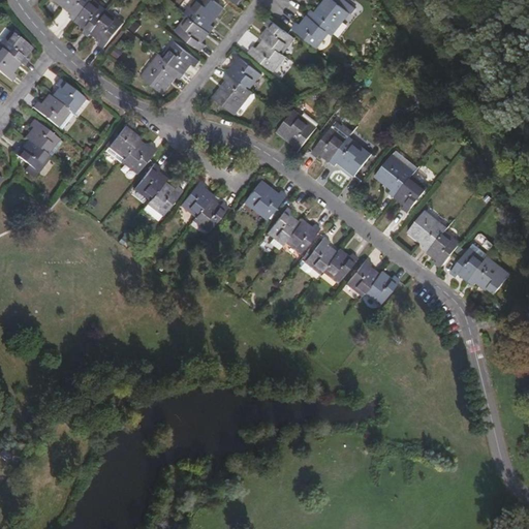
[(70,17),(76,21),(92,0),(57,0),(73,12),(70,17)]
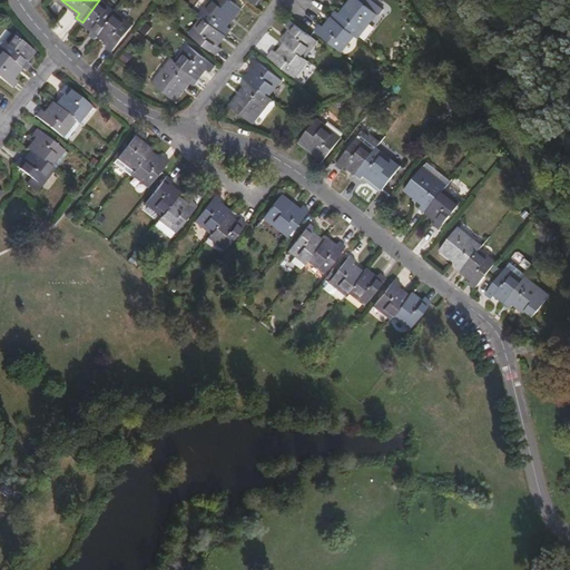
[(105,0),(99,0),(82,22),(92,31),(90,35),(96,39),(99,36),(119,10),(105,0)]
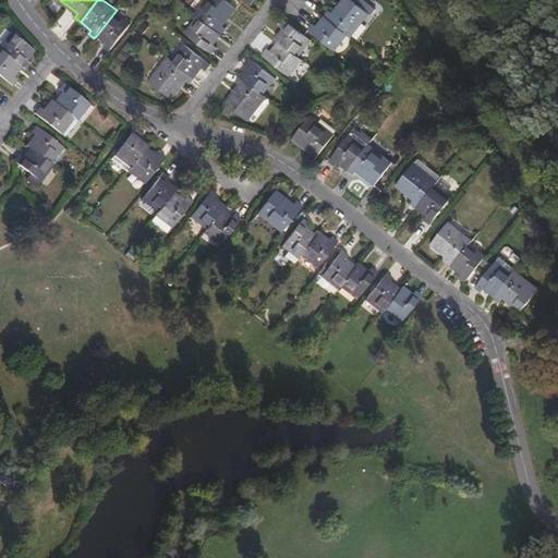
[(198,16),(222,36),(228,28),(225,26),(238,9),(226,0),(206,0),(195,14),(198,16)]
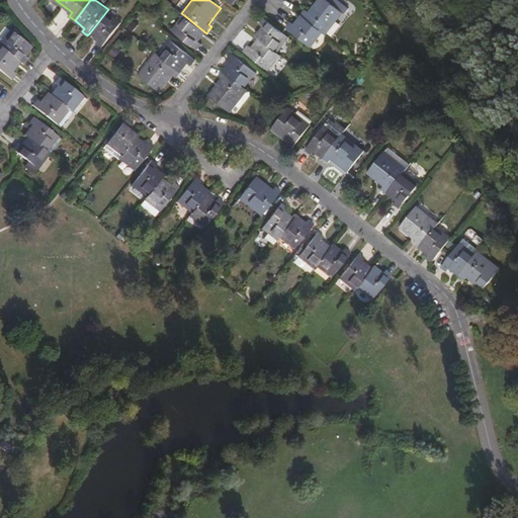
[(324,32),(327,34),(344,12),(334,4),(337,0),(319,0),(310,12),(306,9),(301,14),(324,32)]
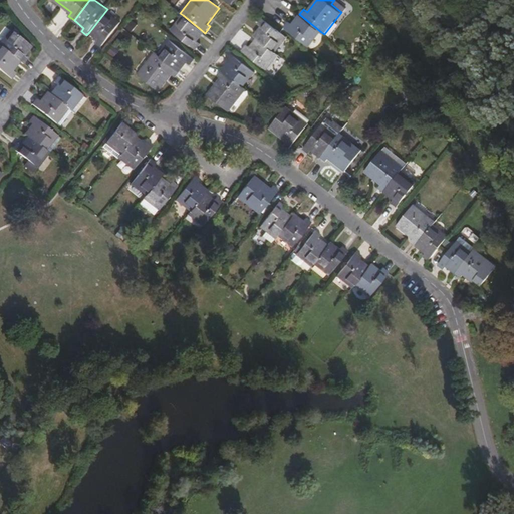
[(334,0),(331,4),(341,12),(342,13),(346,8),(336,0),(334,0)]
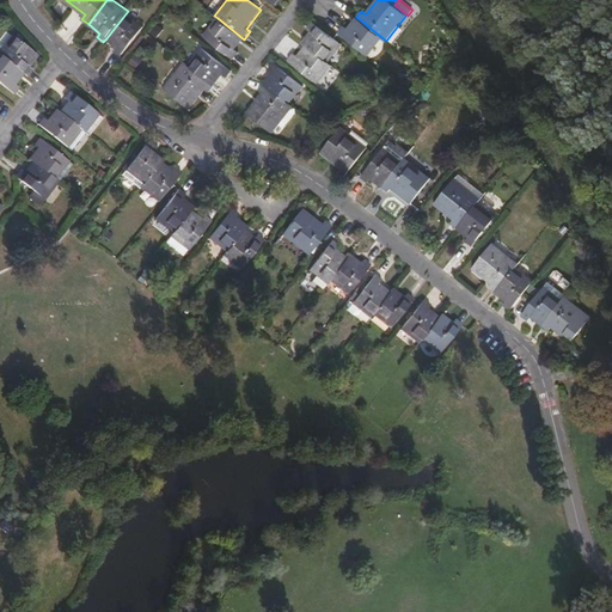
[(145,25),(128,11),(106,38),(117,47),(115,50),(122,56),(145,25)]
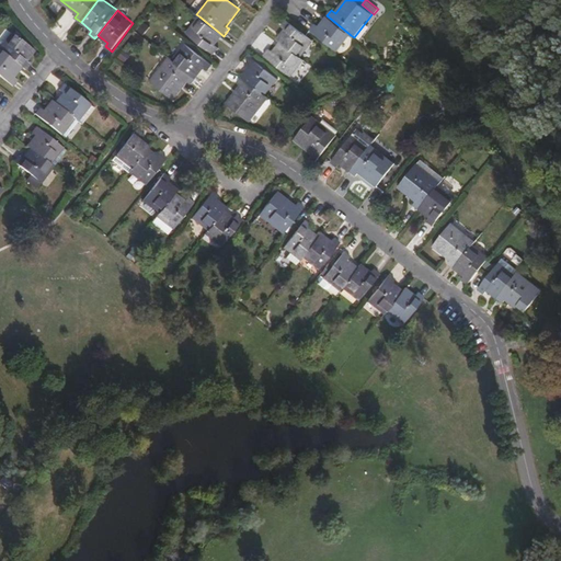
[(338,52),(351,35),(327,15),(319,25),(315,23),(310,30),(338,52)]
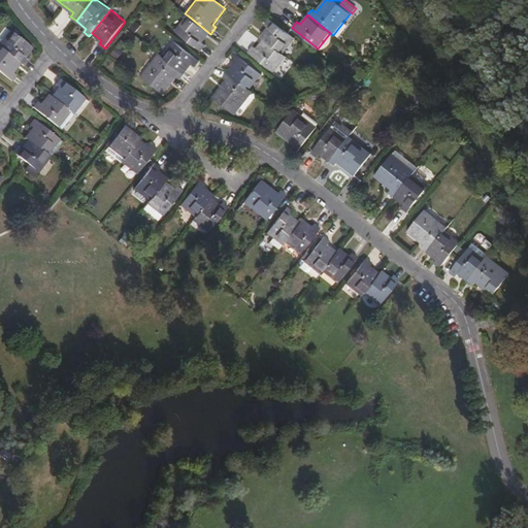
[(203,42),(210,34),(188,15),(176,30),(202,51),(206,45),(203,42)]
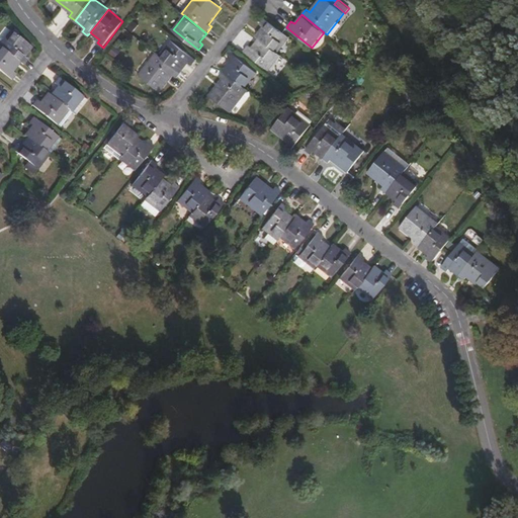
[(259,37),(279,54),(290,37),(265,18),(261,23),(264,26),(256,35),(259,37)]
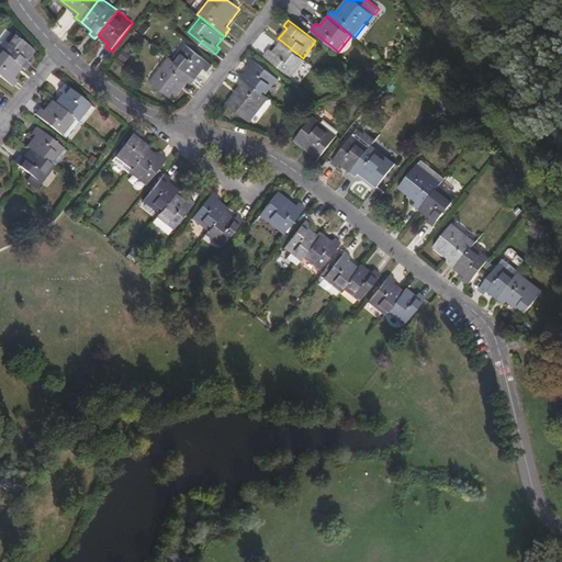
[(14,33),(2,49),(23,67),(26,69),(31,64),(27,62),(36,51),(14,33)]
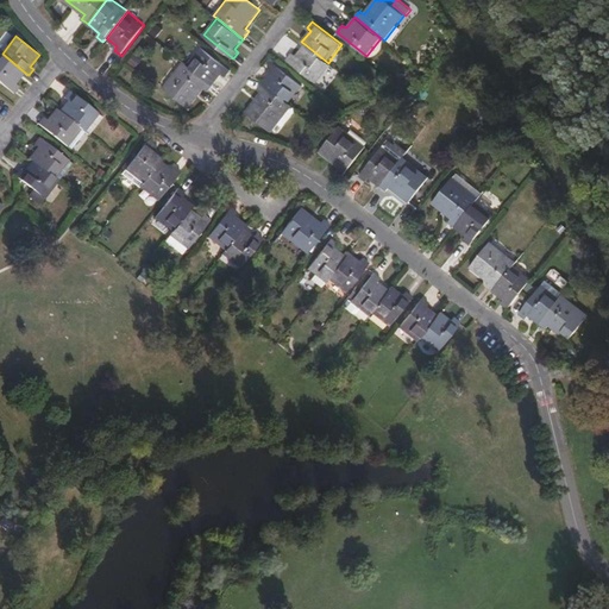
[(288,60),(314,80),(328,63),(305,44),(296,56),(293,54),(288,60)]
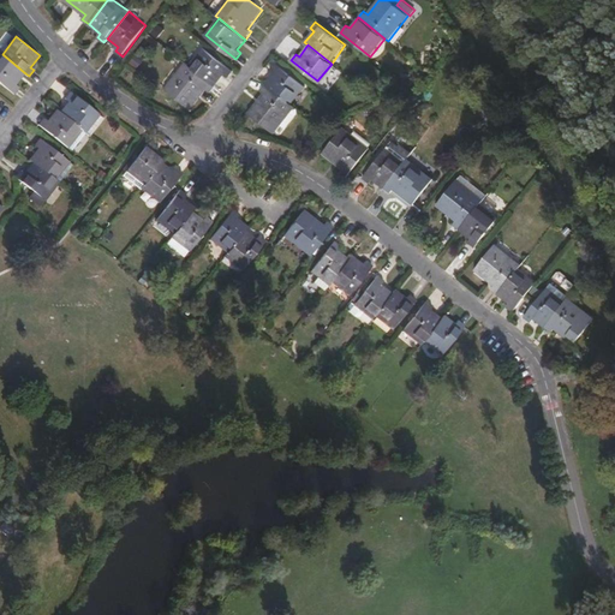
[(189,65),(216,85),(225,75),(228,77),(233,70),(203,47),(189,65)]
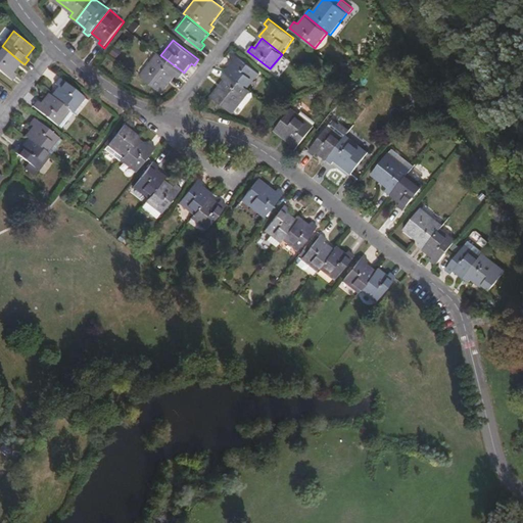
[(21,62),(2,46),(0,48),(0,70),(11,80),(15,75),(13,73),(21,62)]
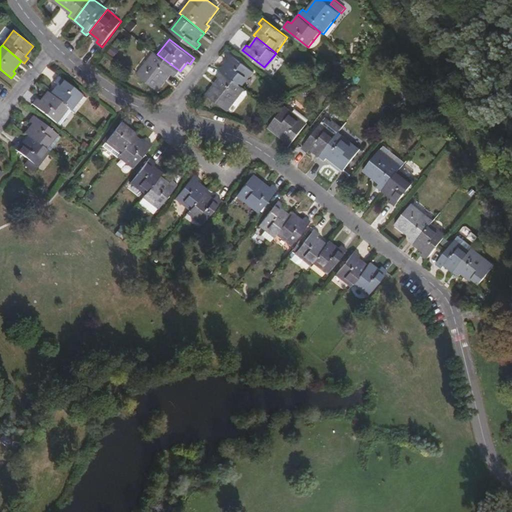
[(175,76),(180,71),(157,54),(155,52),(137,73),(159,90),(172,74),(175,76)]
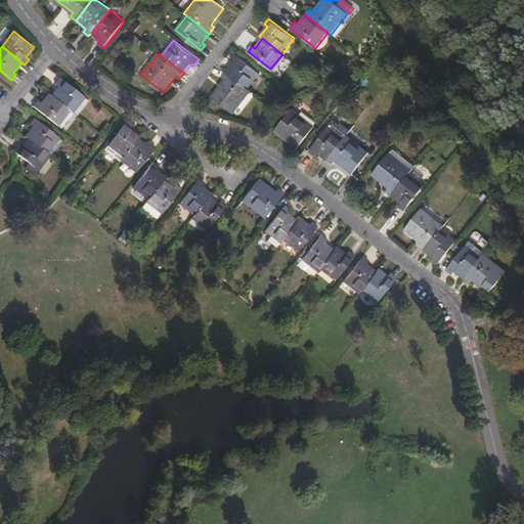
[(233,61),(227,71),(250,89),(261,74),(235,53),(230,59),(233,61)]
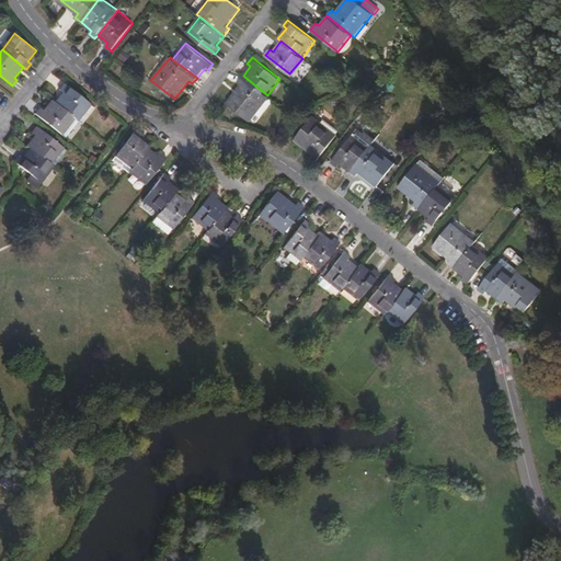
[(296,79),(309,63),(302,58),(289,73),(296,79)]
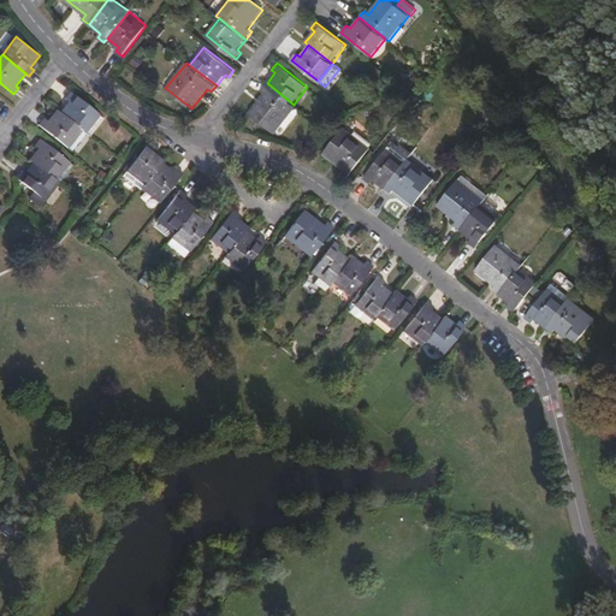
[(294,105),(267,83),(261,90),(265,94),(249,113),(276,134),(297,107),(294,105)]
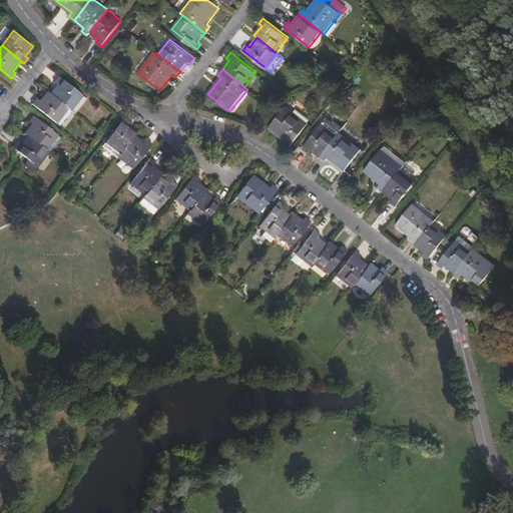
[(71,110),(83,96),(59,76),(54,82),(56,84),(49,93),(67,106),(70,109),(71,110)]
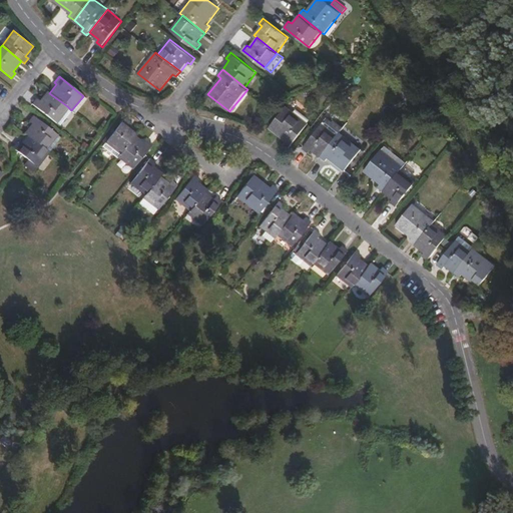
[(49,93),(47,90),(39,100),(36,98),(32,103),(55,121),(67,106),(49,93)]
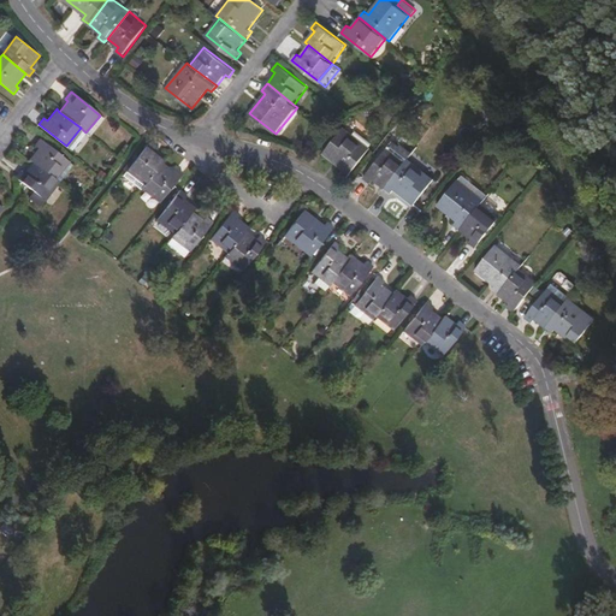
[(86,132),(90,136),(105,118),(100,116),(86,132)]
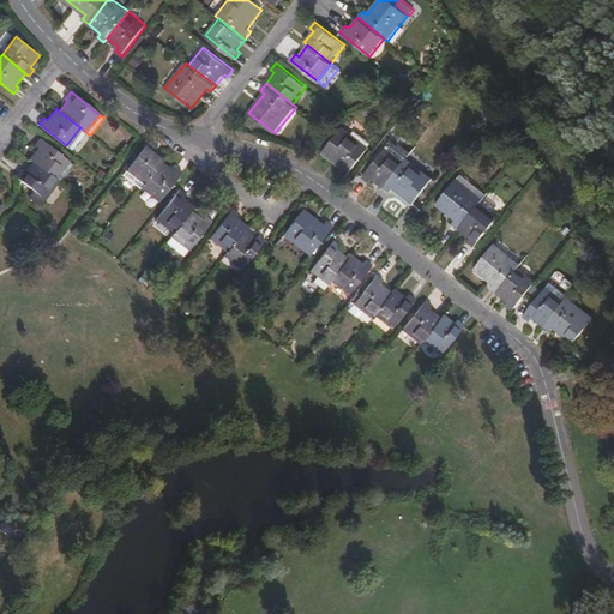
[(71,149),(84,131),(80,127),(66,145),(71,149)]
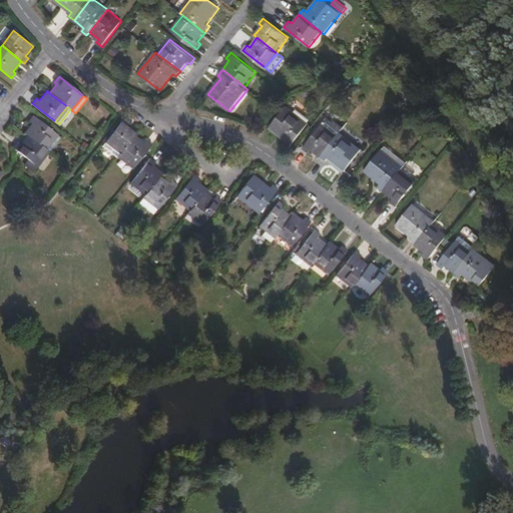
[(309,123),(287,106),(270,128),(286,141),(284,143),(291,148),(309,123)]
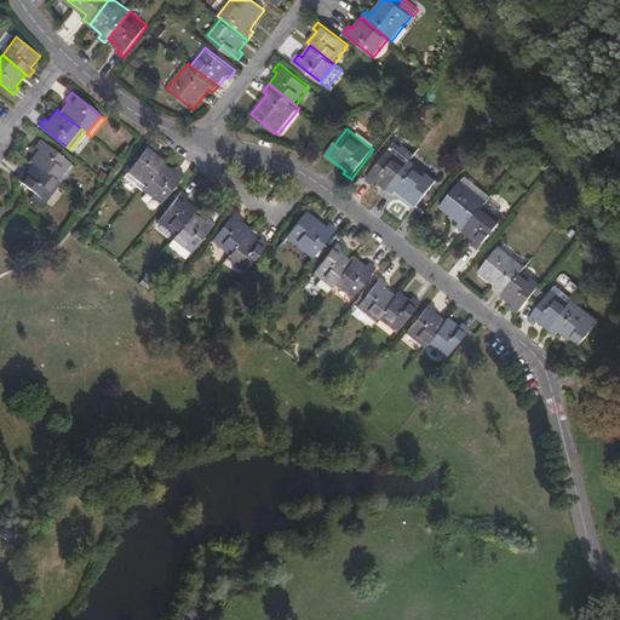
[(38,150),(30,159),(34,162),(57,181),(70,164),(40,139),(35,147),(38,150)]
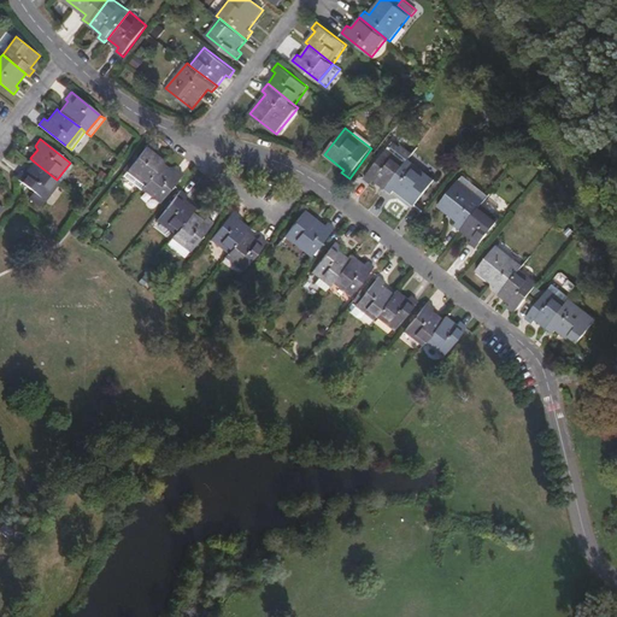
[(410,158),(415,151),(405,142),(403,145),(397,139),(388,148),(406,162),(410,158)]
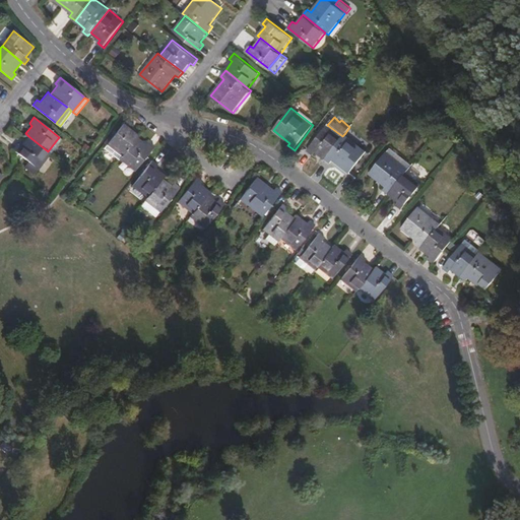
[(138,138),(140,134),(130,126),(132,123),(127,119),(117,133),(107,144),(122,157),(138,138)]
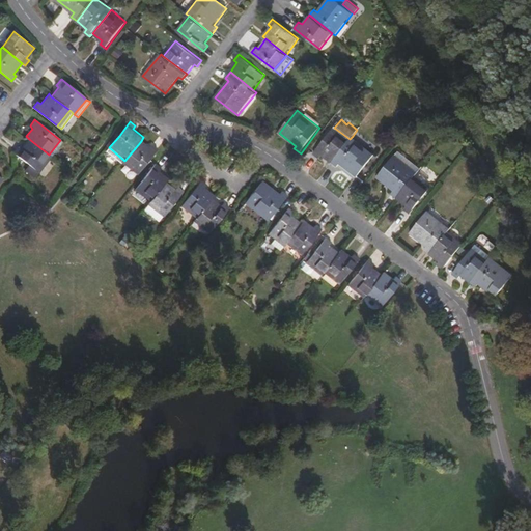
[(323,155),(332,162),(350,139),(334,128),(314,154),(320,158),(323,155)]
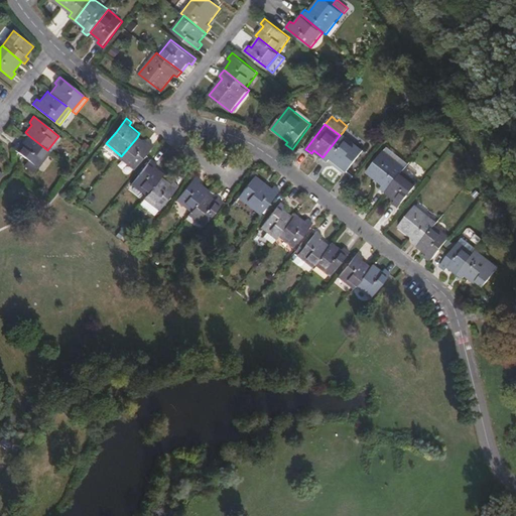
[(103,141),(104,142),(114,130),(114,129),(103,141)]
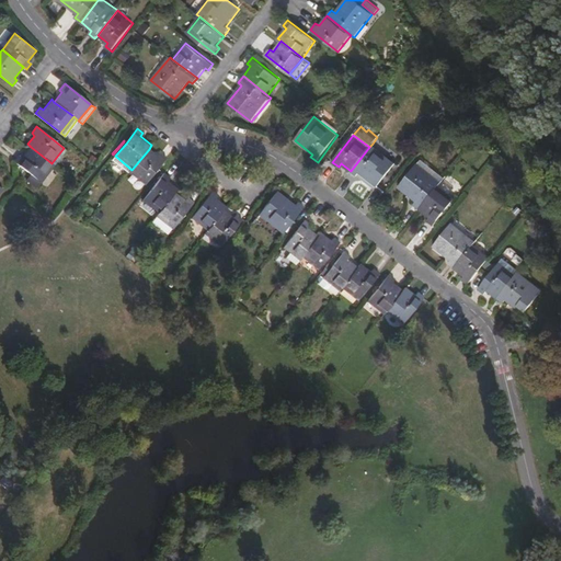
[(124,141),(113,155),(115,156),(126,144),(124,141)]
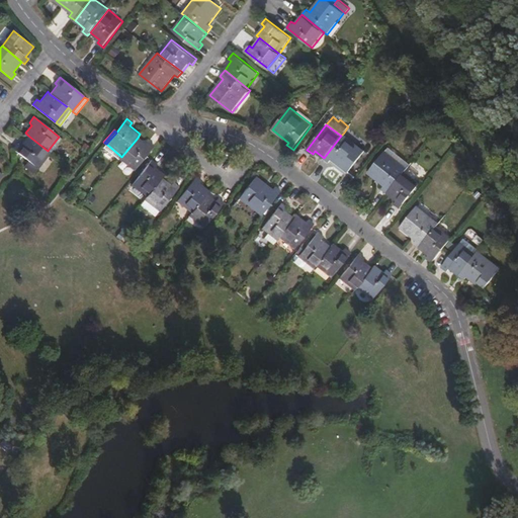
[(341,136),(324,158),(329,162),(332,159),(349,172),(366,150),(344,133),(341,136)]
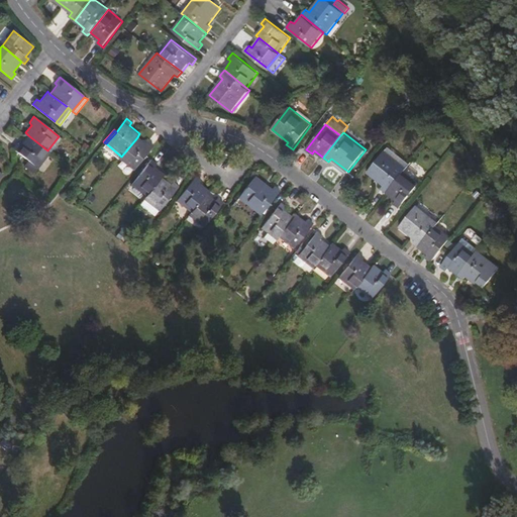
[(38,169),(50,153),(50,152),(47,150),(28,135),(20,145),(17,143),(13,148),(38,169)]
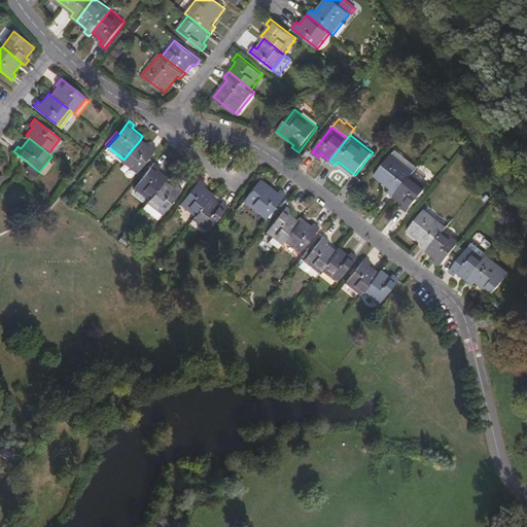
[(48,153),(51,155),(63,141),(60,139),(48,153)]
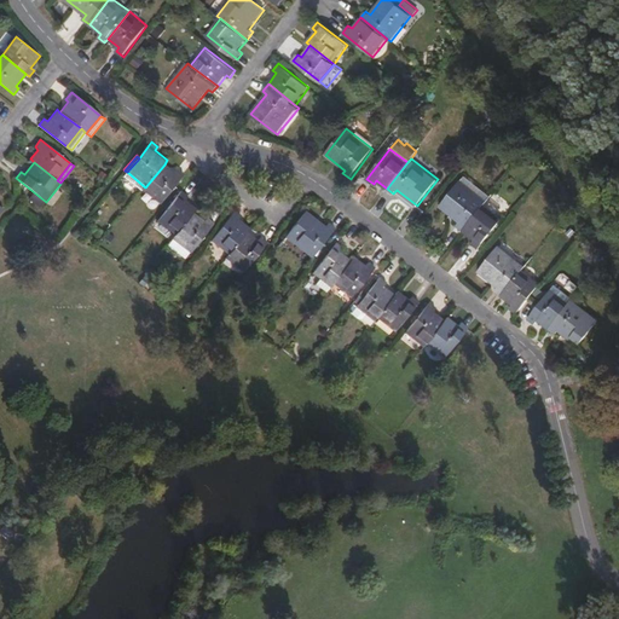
[(145,187),(143,191),(161,204),(185,174),(178,168),(174,172),(165,165),(145,187)]
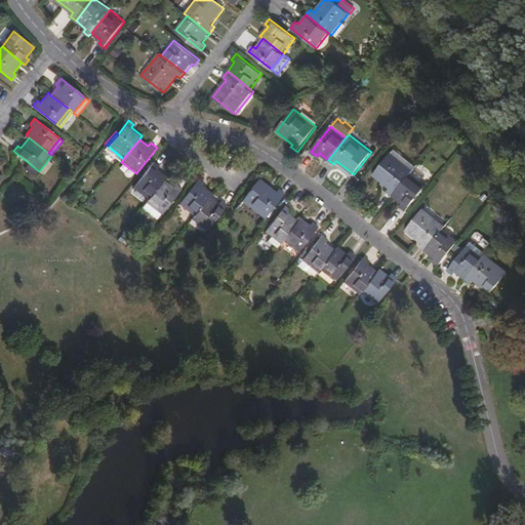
[(414,169),(416,166),(394,149),(391,152),(414,170),(414,169)]
